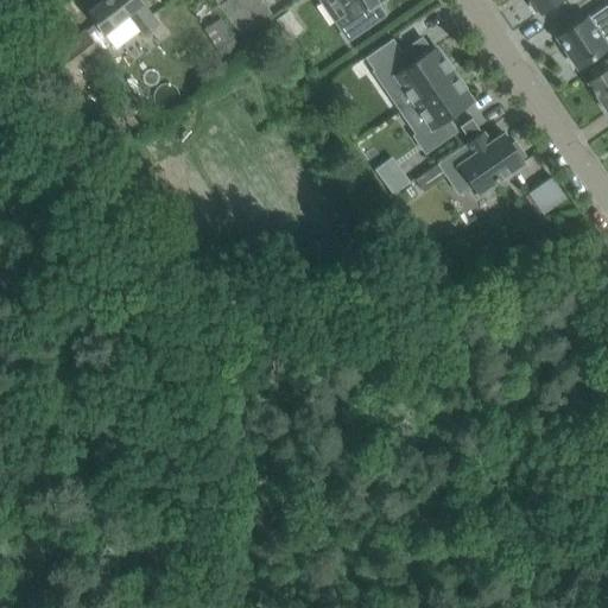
[(105,0),(88,13),(103,33),(128,13),(144,32),(157,21),(141,2),(143,2),(139,0),(105,0)]
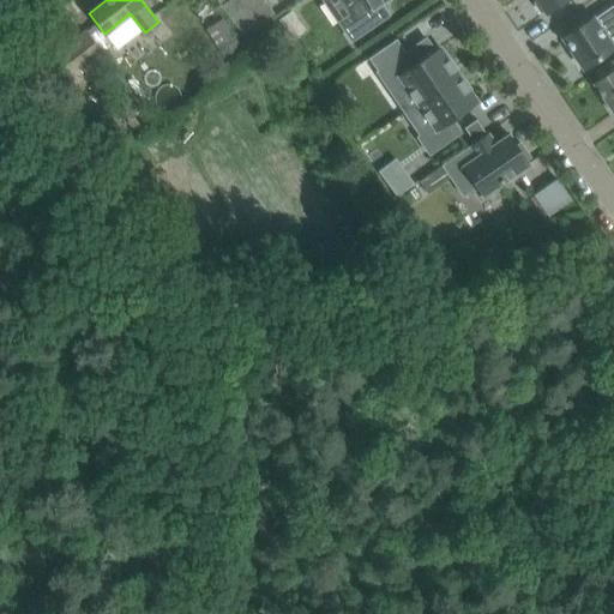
[(216,0),(241,35),(242,34),(271,13),(262,0),(216,0)]
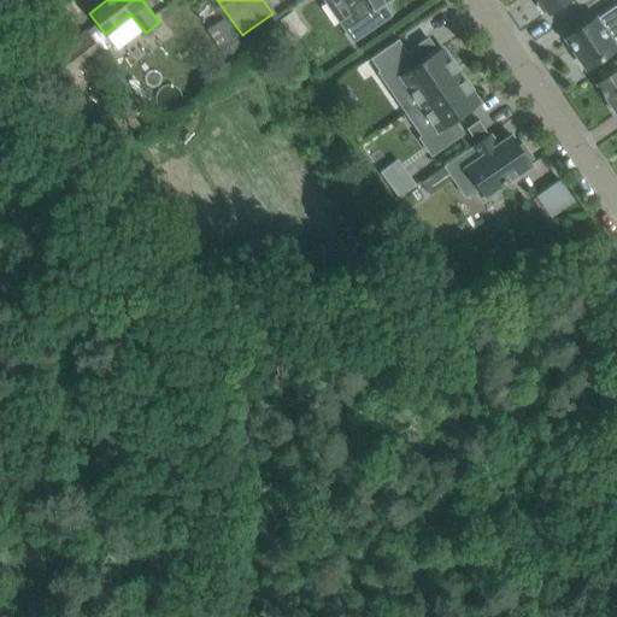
[(324,0),(340,22),(353,40),(389,15),(381,3),(385,0),(324,0)]
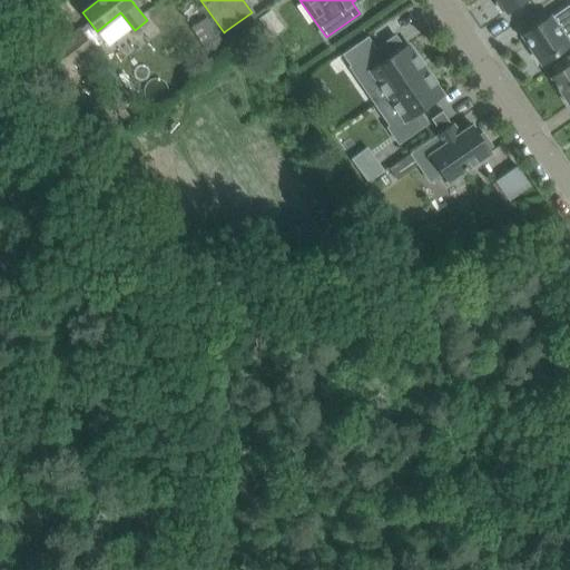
[(498,0),(499,0),(495,2),(502,12),(504,10),(507,12),(523,0),(498,0)]
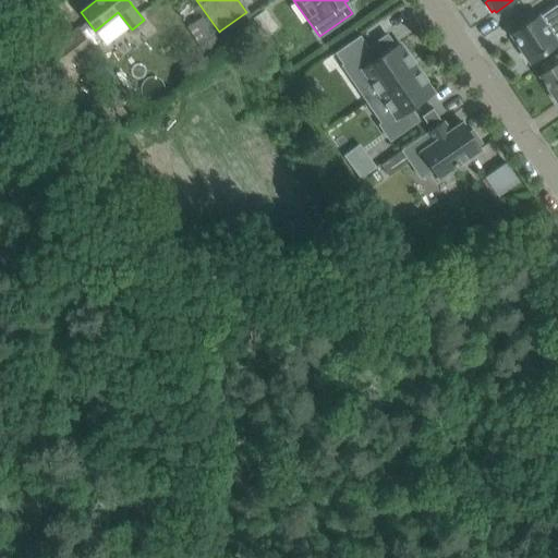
[(511,34),(530,62),(557,44),(556,43),(557,41),(557,2),(538,16),(537,16),(511,34)]
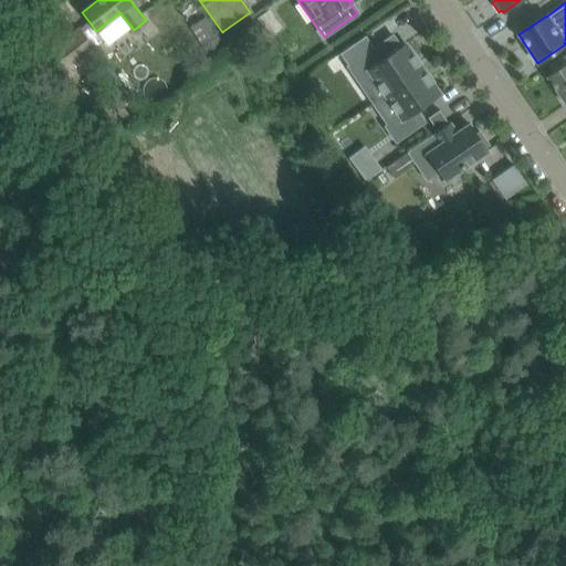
[(268,10),(258,18),(269,34),(280,27),(268,10)]
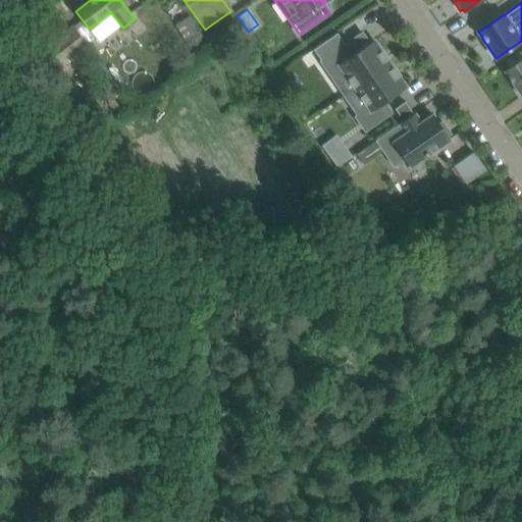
[(46,47),(59,63),(60,64),(86,43),(72,27),(46,47)]
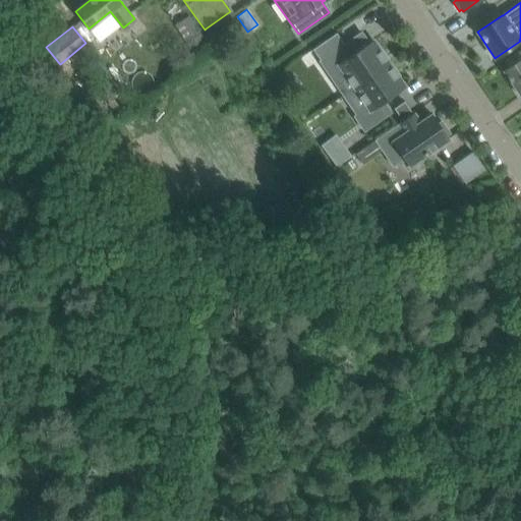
[(200,33),(185,42),(192,53),(208,43),(200,33)]
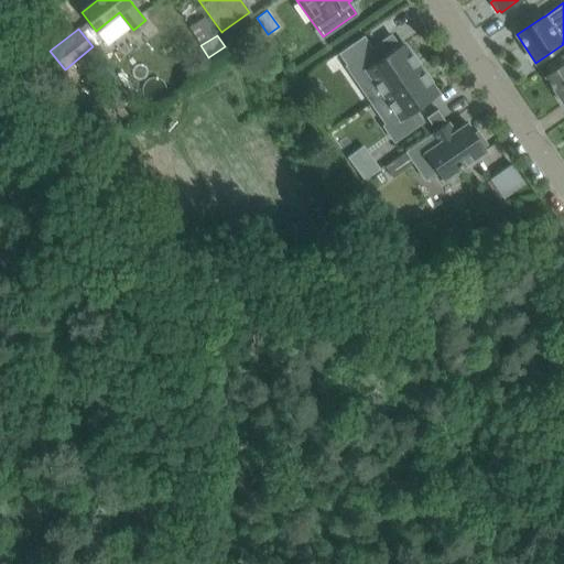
[(365,35),(338,54),(347,66),(372,49),(365,35)]
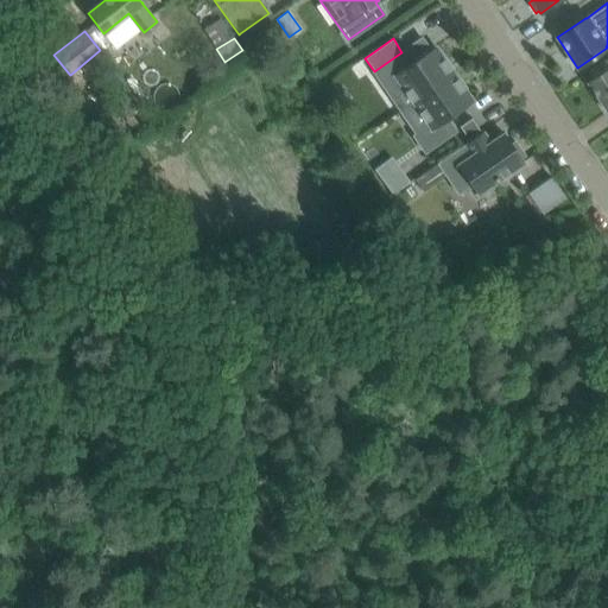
[(404,88),(413,102),(453,75),(450,71),(451,67),(445,58),(441,58),(434,48),(410,64),(401,52),(374,71),(392,97),(404,88)]
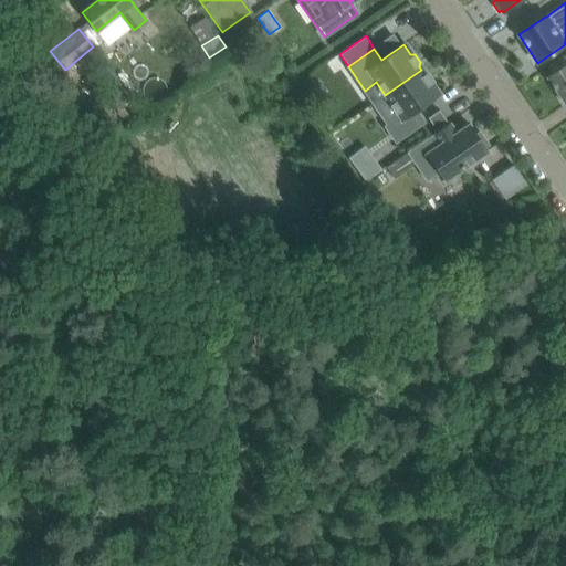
[(565,53),(559,59),(547,66),(552,73),(547,76),(565,104),(565,53)]
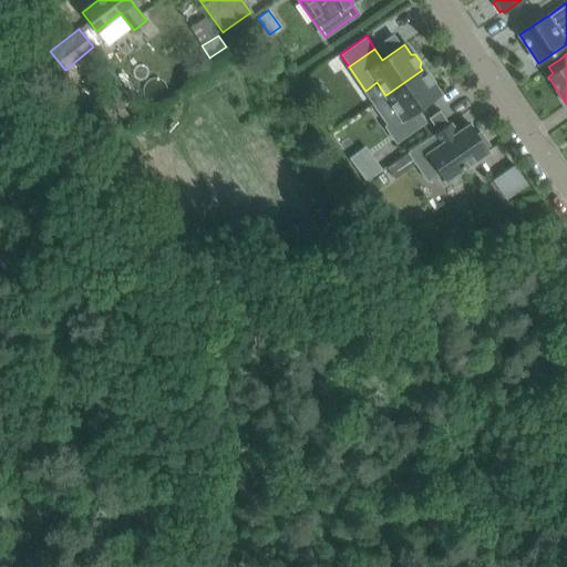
[(422,70),(385,95),(401,116),(387,126),(397,142),(424,122),(416,111),(440,95),(433,85),(434,81),(429,73),(424,73),(422,70)]
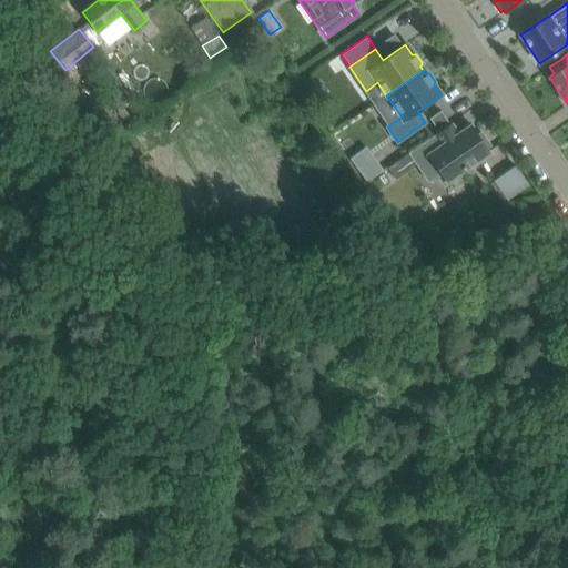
[(430,118),(439,131),(449,124),(440,111),(430,118)]
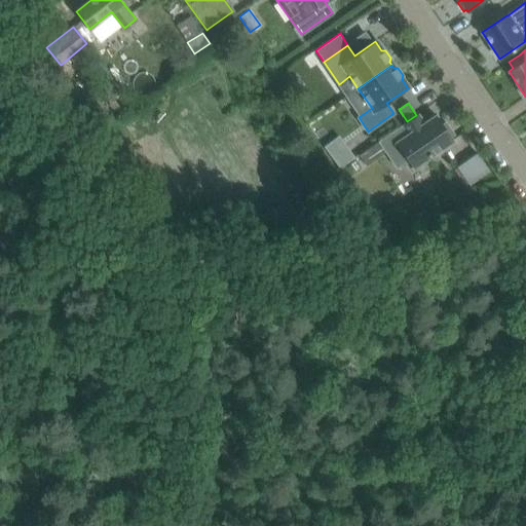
[(359,155),(366,165),(386,151),(398,166),(405,162),(412,173),(426,162),(424,159),(453,140),(451,136),(453,135),(446,122),(443,124),(437,115),(423,125),(416,115),(407,121),(379,141),(359,155)]
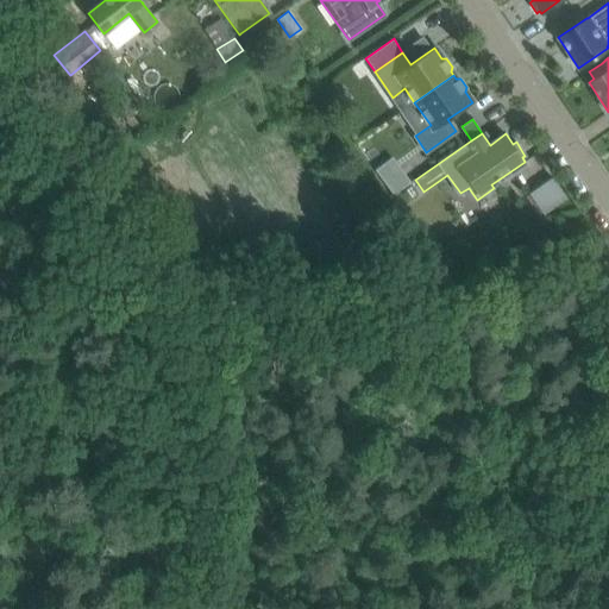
[(409,180),(391,157),(376,168),(394,192),(409,180)]
